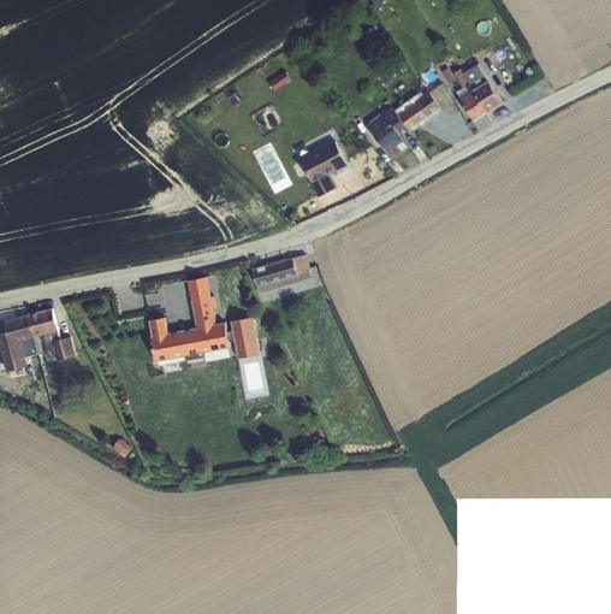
[(481,66),(452,68),(454,81),(452,81),(452,90),(482,89),(481,66)]
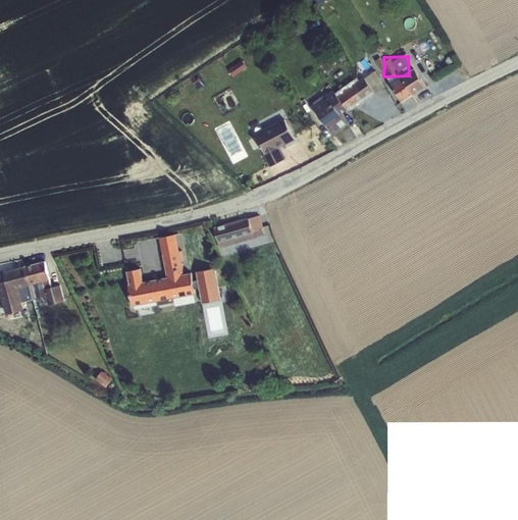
[(387,84),(398,103),(423,89),(414,70),(387,84)]
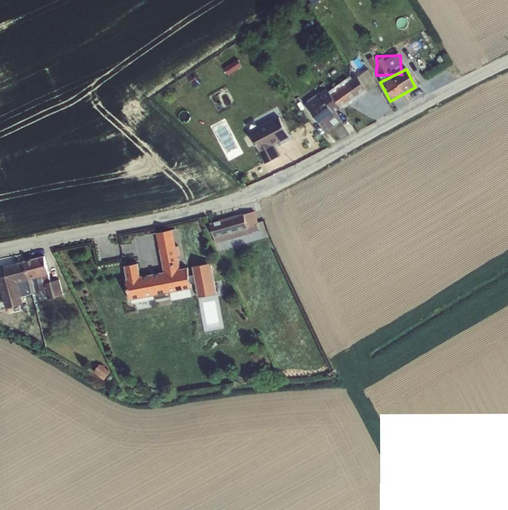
[(368,71),(302,100),(313,126),(322,122),(325,130),(336,125),(329,108),(375,88),(368,71)]
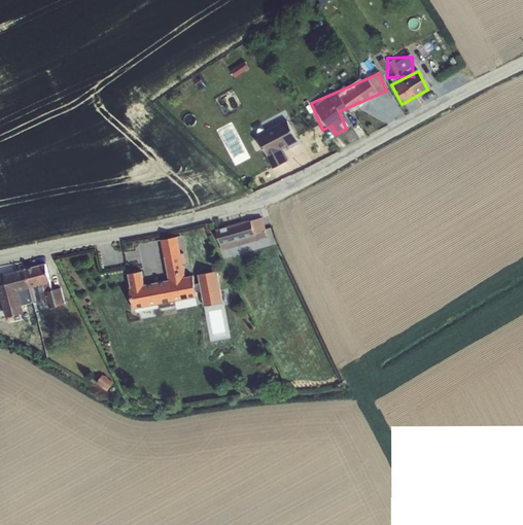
[(253,135),(269,169),(285,162),(280,149),(294,143),(285,121),(253,135)]
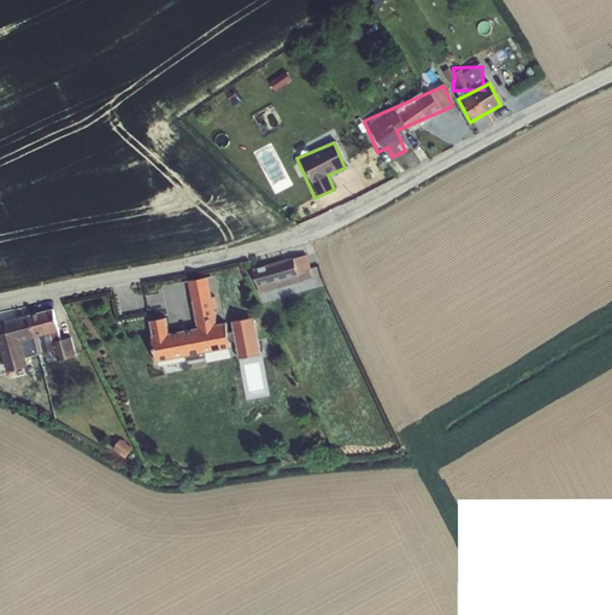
[(305,255),(249,269),(256,293),(311,280),(305,255)]
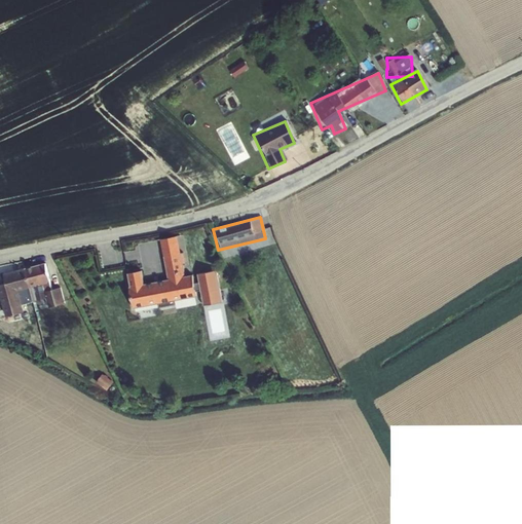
[(158,239),(163,282),(142,285),(140,271),(125,273),(131,315),(151,313),(150,305),(194,299),(190,275),(185,275),(180,236),(158,239)]
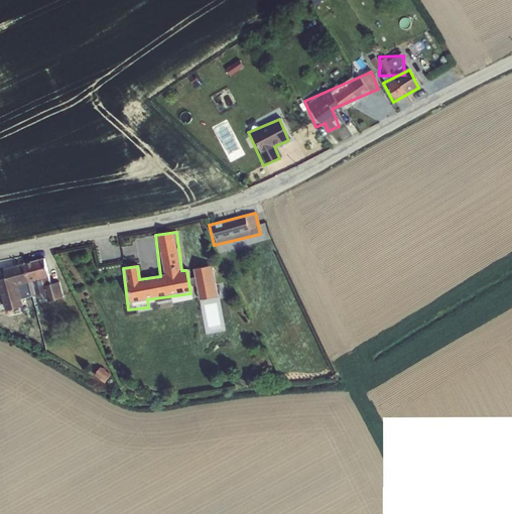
[(41,259),(0,269),(3,279),(0,279),(0,303),(2,312),(22,307),(20,298),(44,293),(46,302),(61,298),(58,282),(47,284),(41,259)]
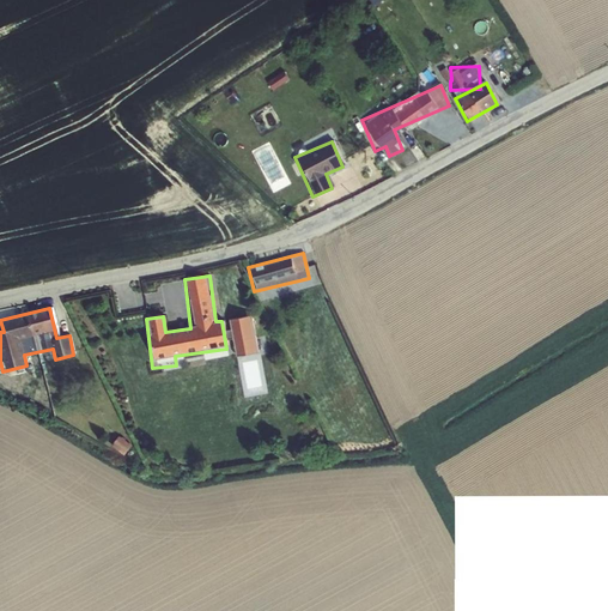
[(229,319),(232,356),(255,354),(250,316),(229,319)]
